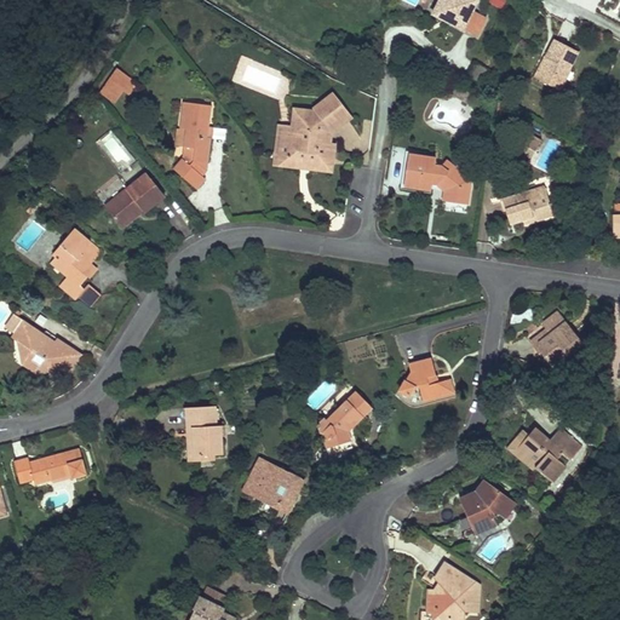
[(440,0),(436,7),(455,18),(453,23),(477,35),(486,18),(471,11),(476,0),(440,0)]
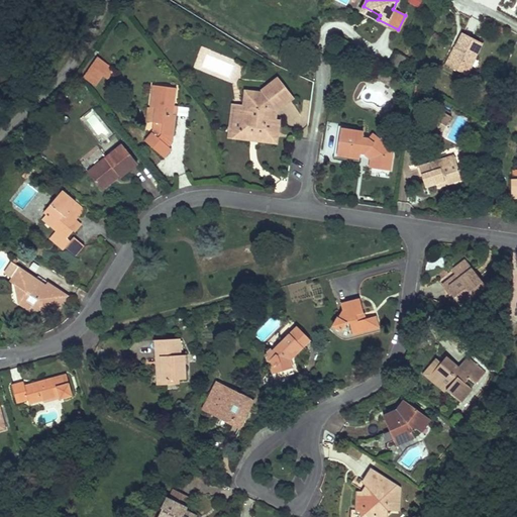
[(380,15),(364,6),(362,11),(378,19),(380,15)]
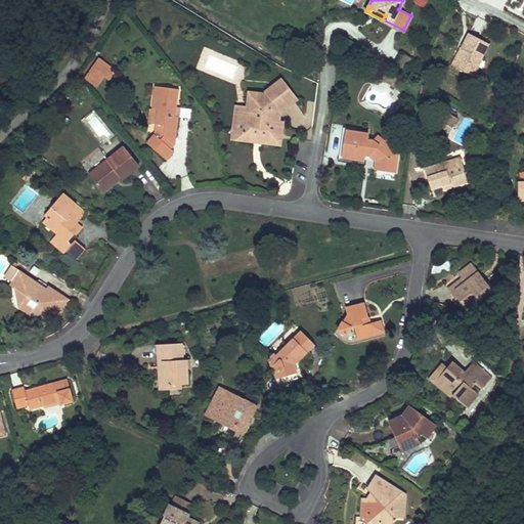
[(475,77),(491,45),(470,34),(463,48),(468,50),(459,68),(475,77)]
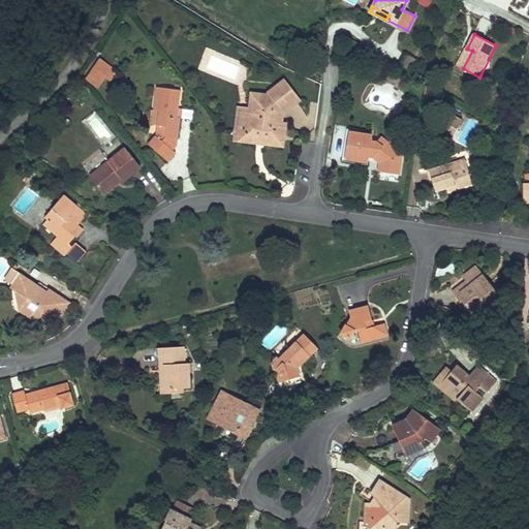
[(472,51),(467,49),(457,66),(463,68),(472,51)]
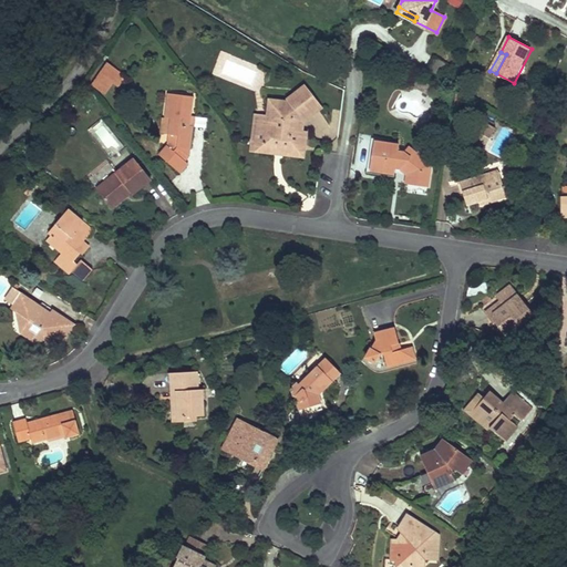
[(113,81),(120,72),(109,63),(102,73),(113,81)]
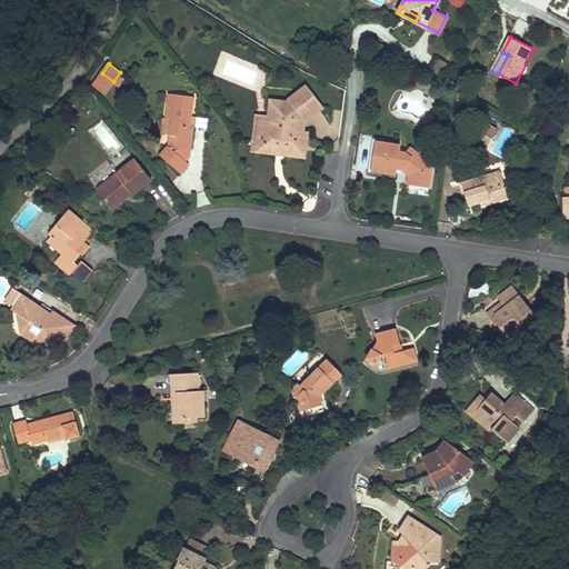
[(126,77),(120,72),(113,81),(119,86),(126,77)]
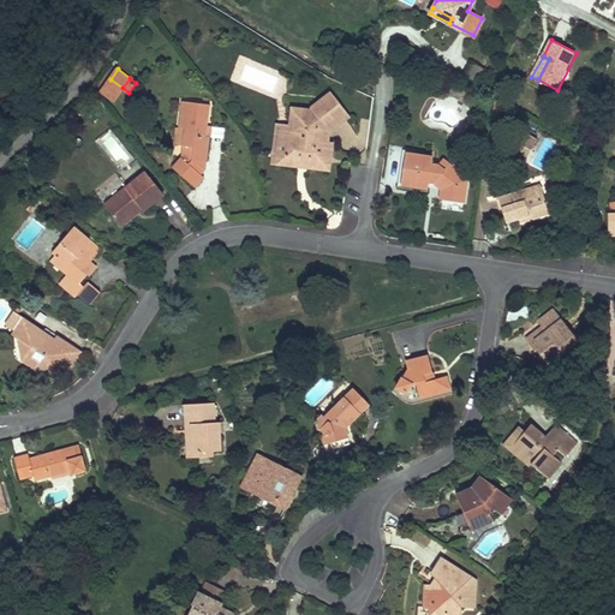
[(123,88),(111,79),(101,90),(113,101),(123,88)]
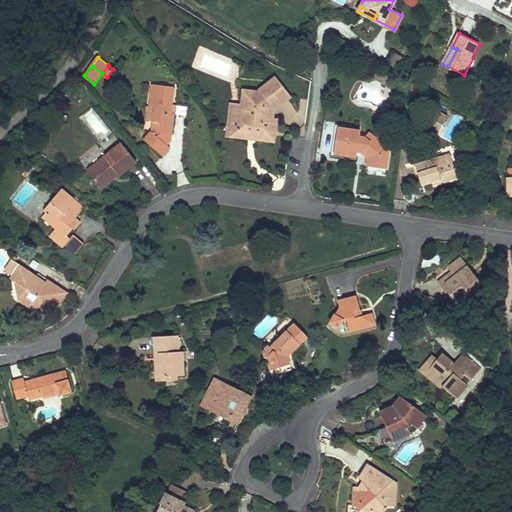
[(246,137),(247,131),(253,132),(253,134),(257,138),(261,138),(265,136),(266,131),(274,132),(276,119),(272,119),(274,109),(289,97),(275,79),(257,92),(251,92),(247,96),(246,101),(250,102),(249,106),(245,109),(244,116),(241,118),(230,116),(228,127),(232,131),(236,132),(239,136),(246,137)]
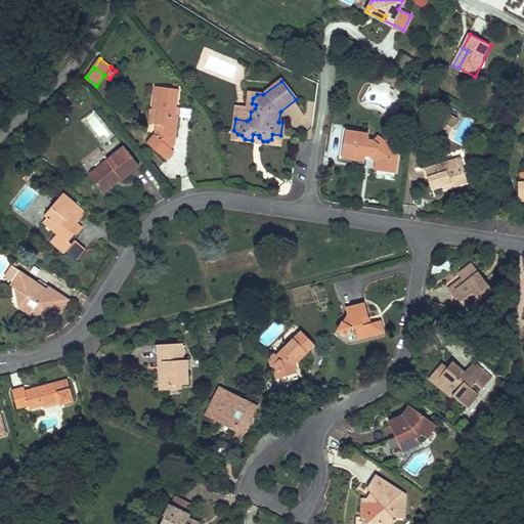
[(174,144),(179,117),(175,116),(176,107),(179,90),(157,86),(153,108),(162,111),(161,115),(158,115),(157,124),(156,135),(148,143),(167,160),(174,151),(171,148),(174,144)]
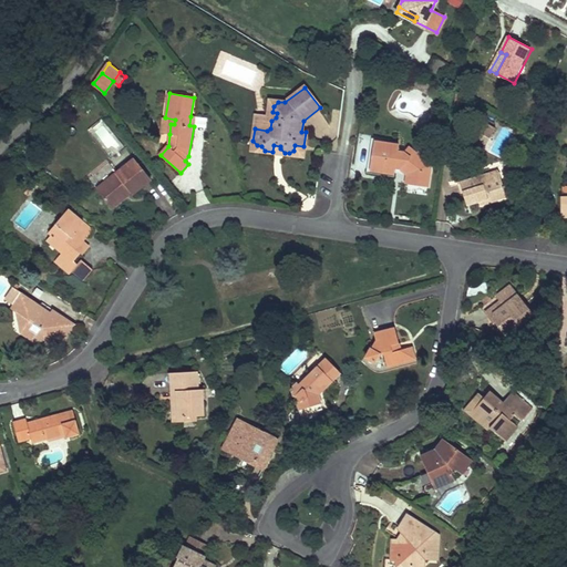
[(272,112),(274,106),(278,102),(270,101),(268,115),(257,114),(255,129),(267,131),(270,129),(271,121),(276,117),(277,113),(272,112)]
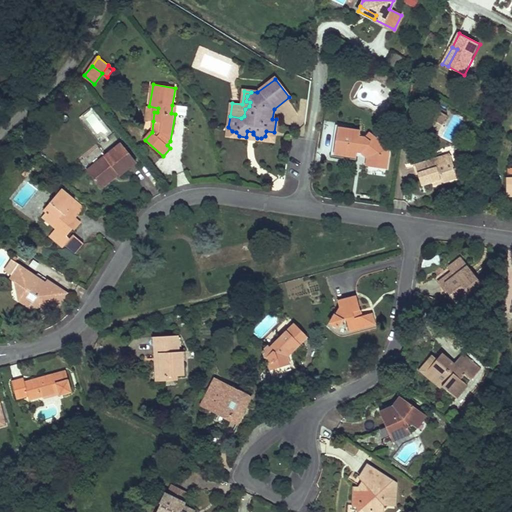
[(158,108),(149,106),(147,106),(145,120),(153,121),(154,112),(157,112),(158,108)]
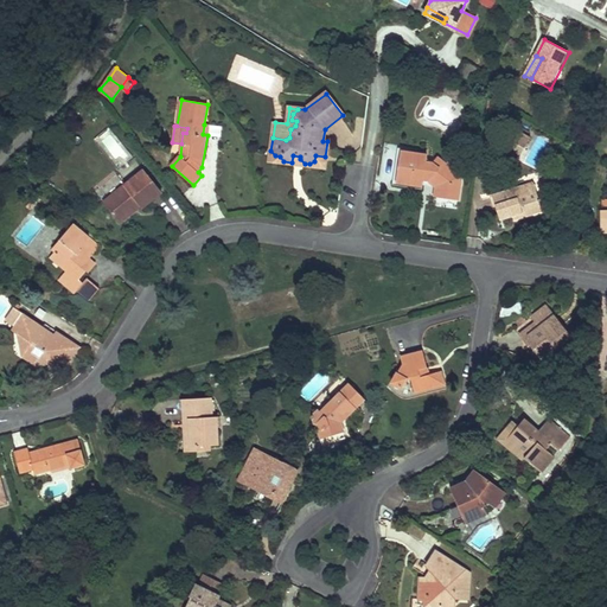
[(110,132),(98,141),(113,160),(126,149),(110,132)]
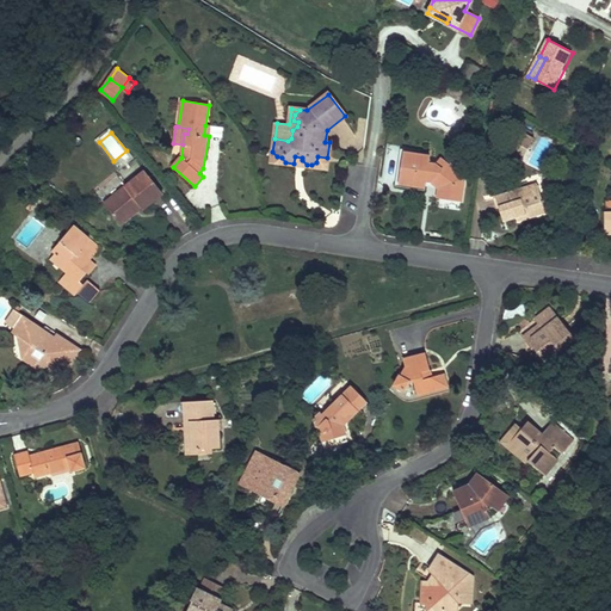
[(277,156),(272,152),(271,160),(285,162),(282,158),(277,156)]
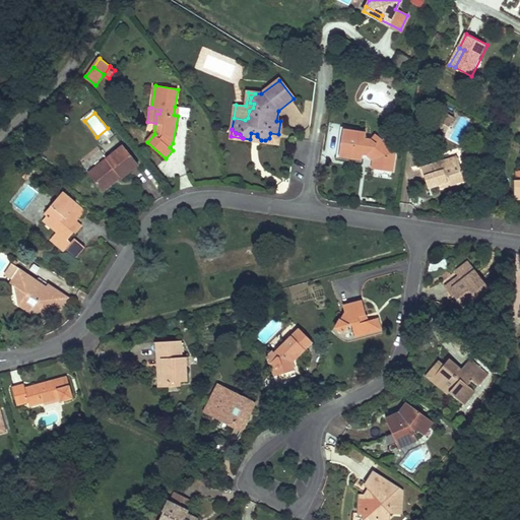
[(343,129),(339,155),(362,159),(363,158),(363,154),(368,155),(373,159),(372,169),(392,171),(395,151),(380,138),(375,144),(370,139),(368,142),(365,141),(366,136),(366,133),(343,129)]
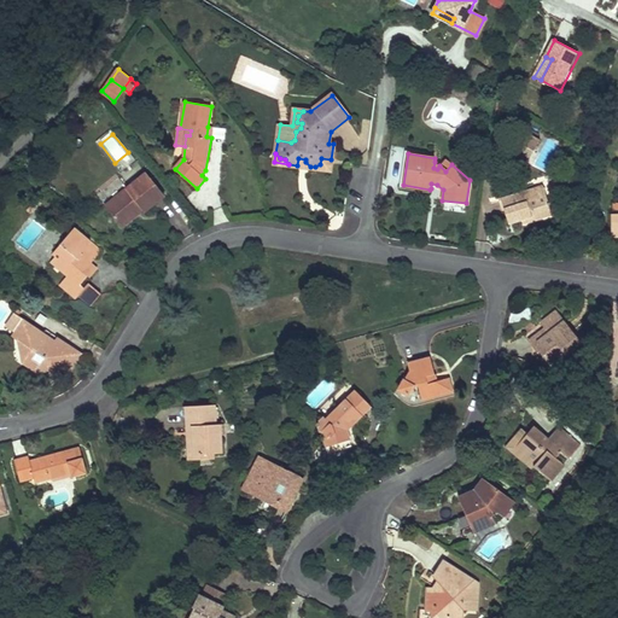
[(321,158),(320,164),(315,167),(330,169),(331,159),(321,158)]
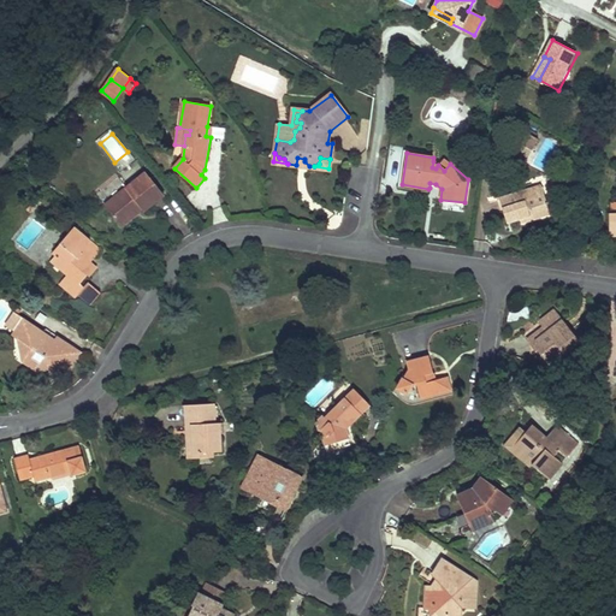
[(438,165),(444,171),(450,164),(444,159),(438,165)]
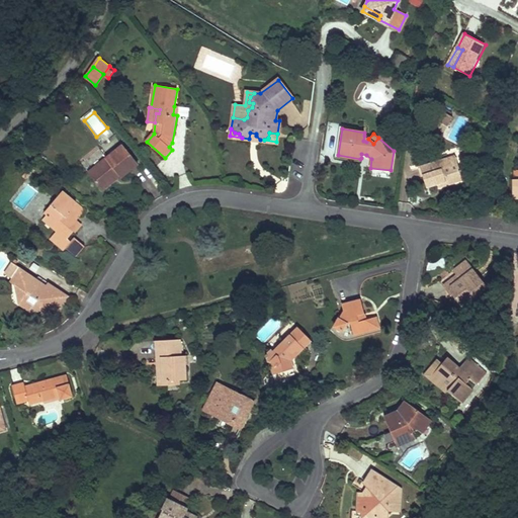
[(113,178),(118,174),(120,176),(121,177),(139,164),(123,145),(88,172),(102,190),(115,180),(113,178)]
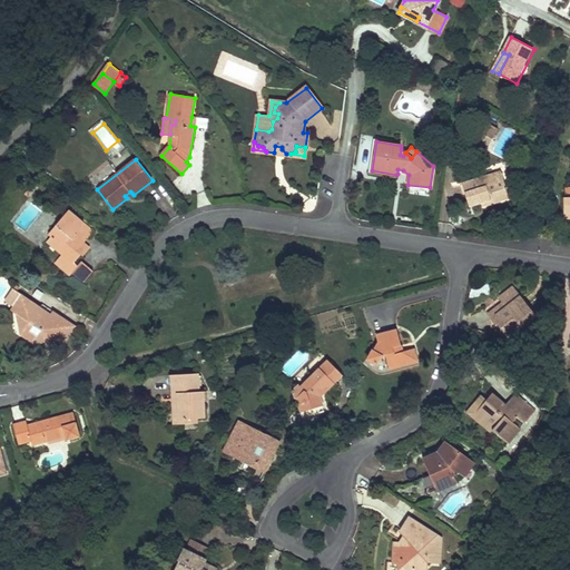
[(503,178),(501,172),(483,178),(485,184),(503,178)]
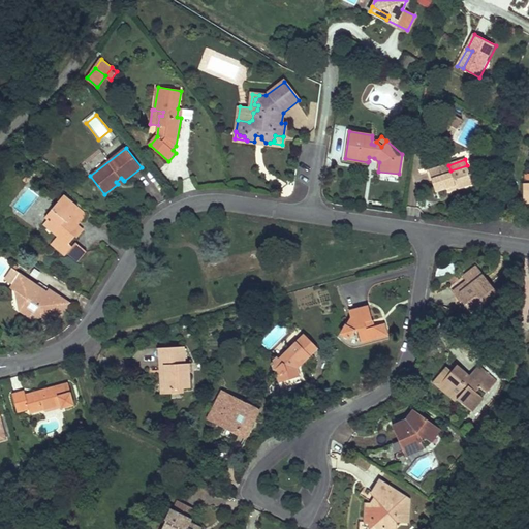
[(429,170),(435,191),(446,187),(455,185),(456,188),(472,183),(467,165),(450,170),(448,165),(429,170)]
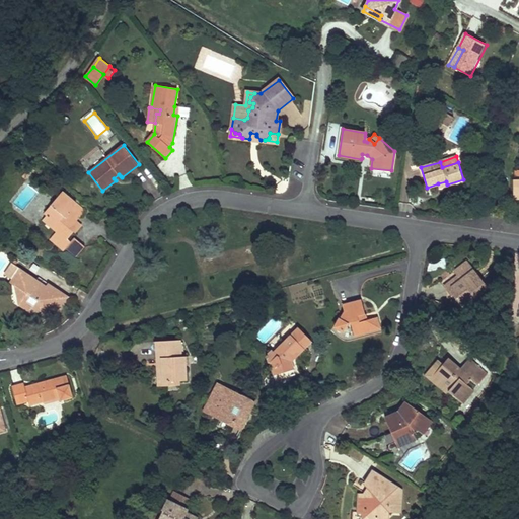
[(82,226),(76,221),(75,220),(73,222),(68,217),(70,214),(74,217),(80,217),(85,211),(63,192),(46,212),(49,215),(58,223),(54,228),(57,231),(51,238),(64,249),(66,248),(77,257),(85,247),(74,238),(71,242),(67,239),(74,232),(76,233),(82,226)]
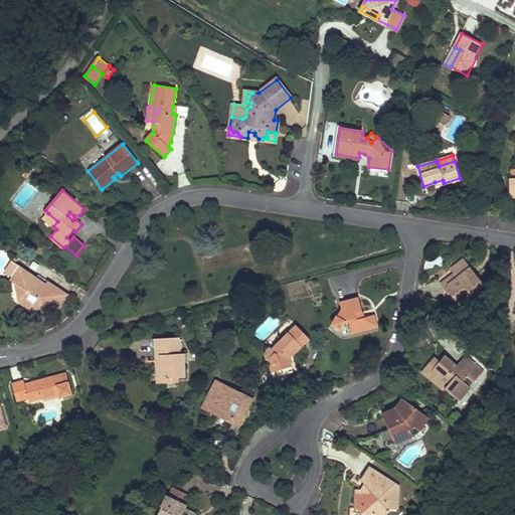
[(48,213),(44,218),(53,226),(57,221),(48,213)]
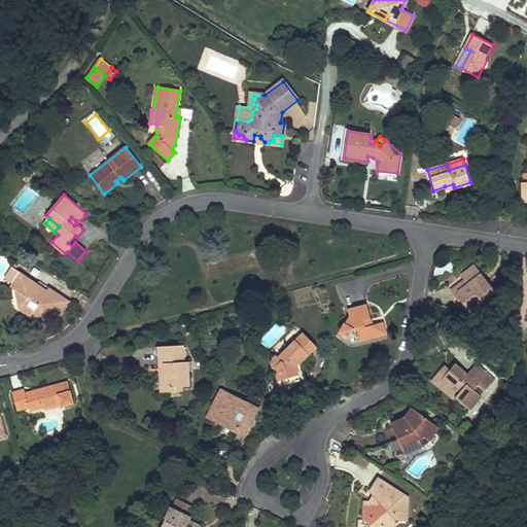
[(449,285),(469,311),(494,292),(475,266),(449,285)]
